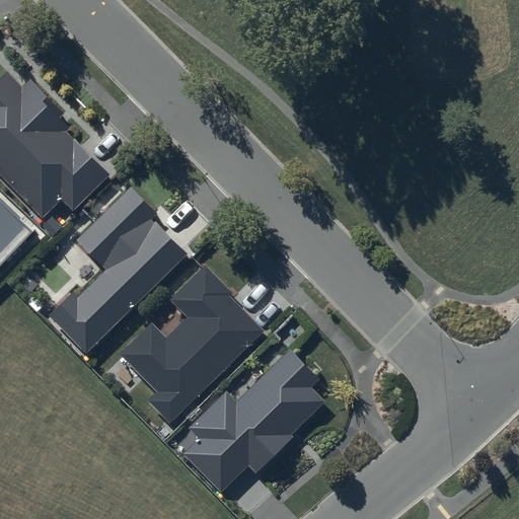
[(21,86),(7,71),(0,78),(0,176),(42,219),(61,200),(73,212),(109,174),(55,121),(64,113),(29,78),(21,86)]
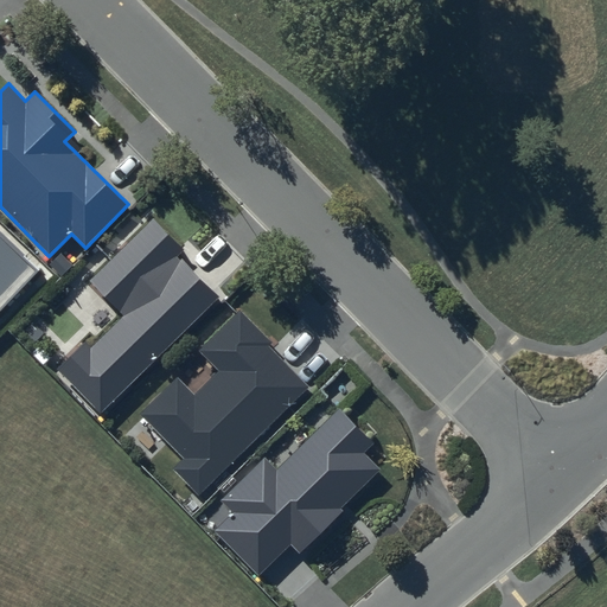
[(153,218),(89,281),(123,315),(91,349),(85,343),(58,371),(100,415),(218,296),(178,257),(185,250),(153,218)]
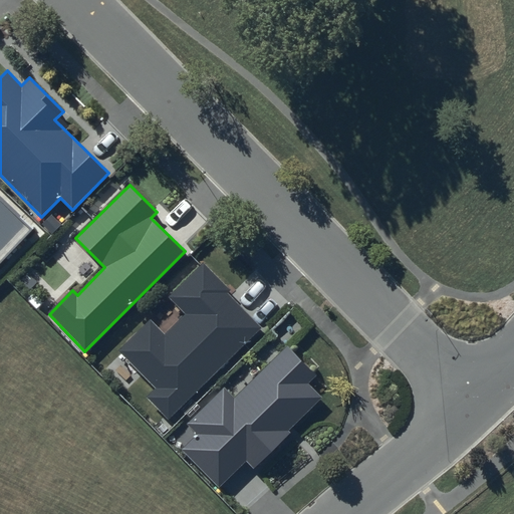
[(0,251),(24,228),(0,204),(0,251)]
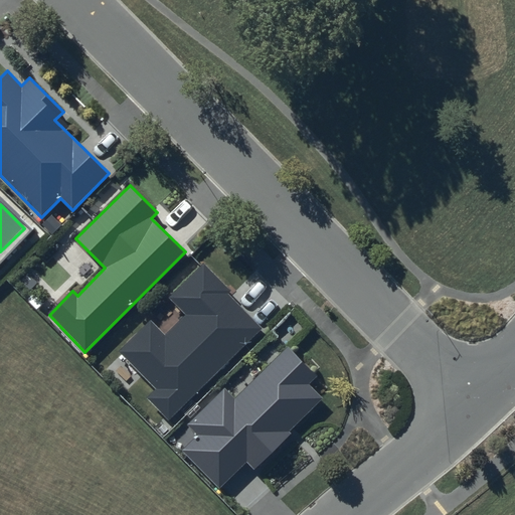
[(149,321),(119,351),(157,390),(148,399),(168,421),(265,327),(202,265),(168,297),(186,315),(165,336),(149,321)]
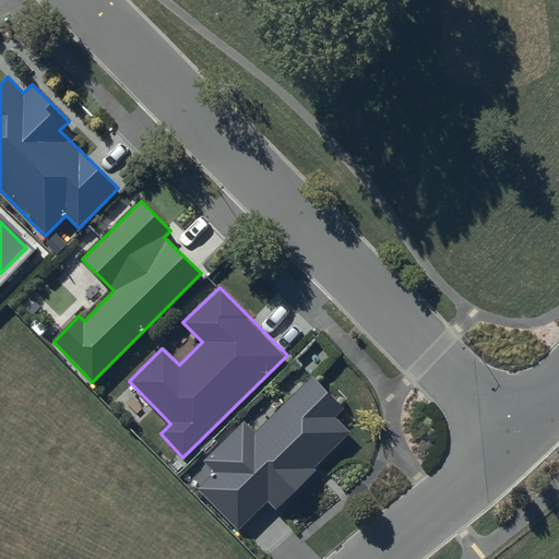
[(345,408),(312,376),(254,433),(244,421),(202,463),(213,474),(197,490),(238,532),(268,502),(273,508),(349,431),(335,418),(345,408)]
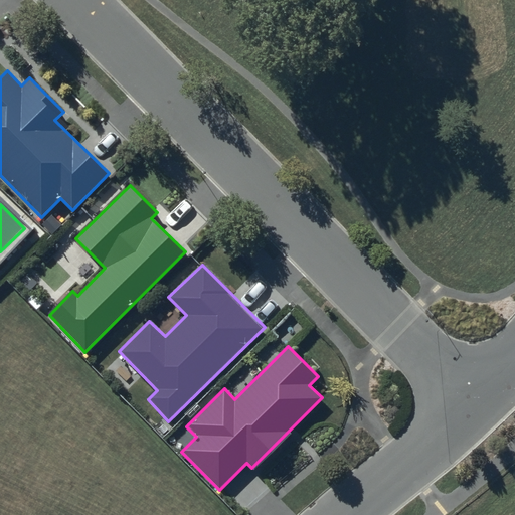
All buildings are outlined.
